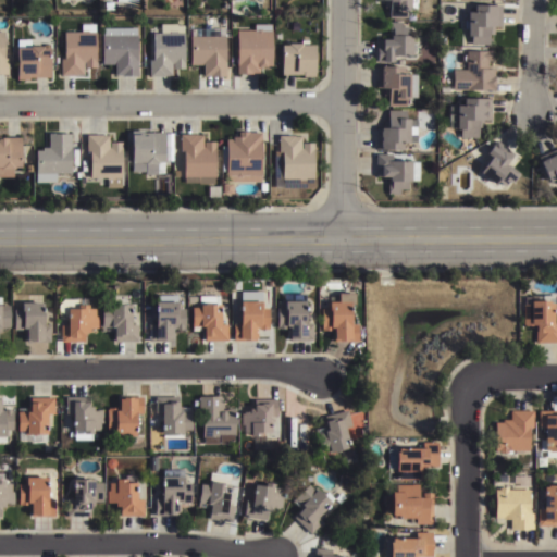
[(416,0),(416,8),(410,8),(410,9),(407,9),(407,17),(388,17),(388,0),(416,0)]
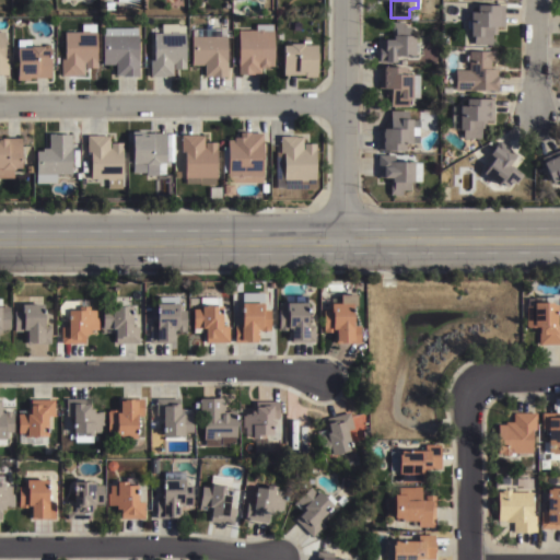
[(470,11),(476,11),(477,3),(503,4),(502,25),(496,25),(496,34),(492,34),(492,45),(473,44),(474,35),(469,35),(469,27),(466,27),(467,20),(470,20),(470,11)]
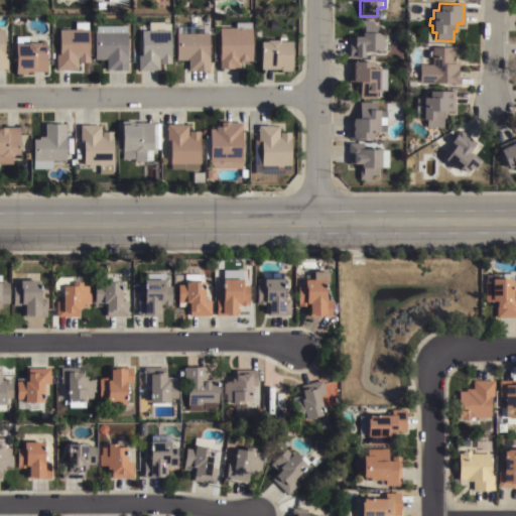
[(371,19),(371,32),(381,32),(381,39),(383,39),(383,47),(381,47),(381,50),(374,50),(374,57),(348,57),(348,48),(350,48),(350,36),(361,35),(360,19),(371,19)]
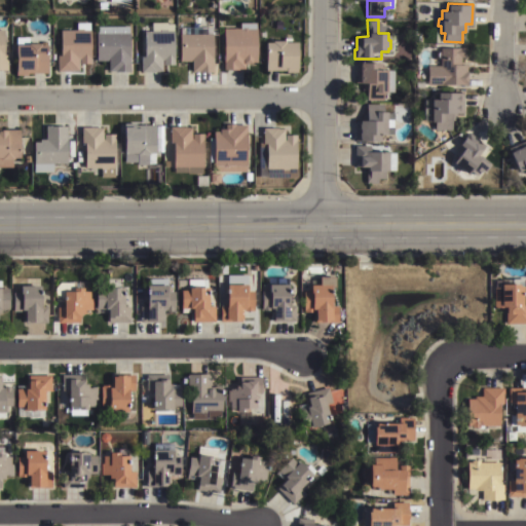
[(174,31),(174,64),(162,64),(162,60),(161,60),(162,71),(159,71),(159,72),(141,72),(141,55),(143,55),(144,31),(151,31),(151,22),(166,23),(166,24),(173,24),(173,31),(174,31)]
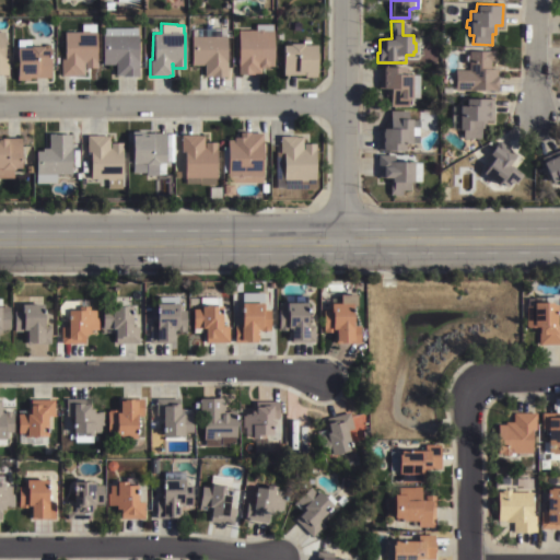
[(271,23),(271,31),(272,31),(272,66),(267,66),(267,67),(259,67),(259,73),(253,73),(253,74),(236,74),(236,30),(254,30),(254,23),(271,23)]
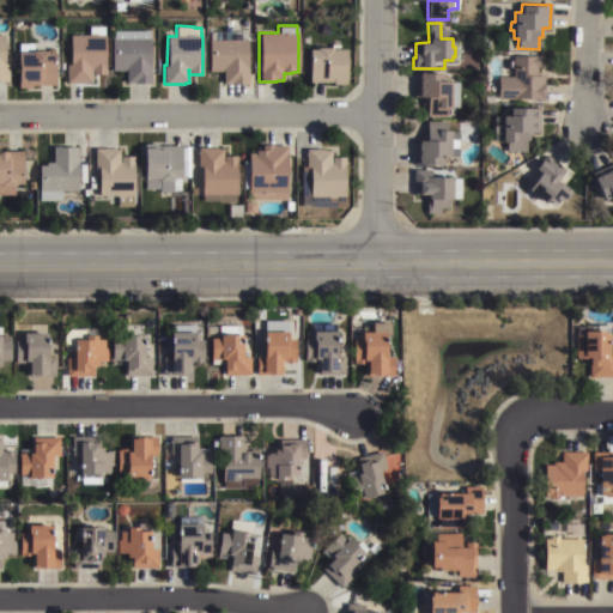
[(149,30),(149,37),(150,37),(151,83),(133,83),(133,82),(126,83),(126,70),(111,70),(111,37),(113,37),(113,30),(149,30)]
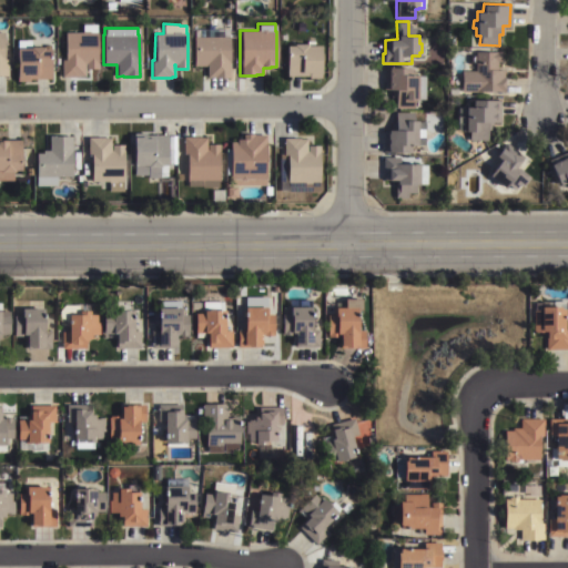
[(229,78),(205,78),(205,66),(192,66),(192,36),(193,36),(193,29),(227,29),(227,30),(233,30),(233,37),(227,37),(229,78)]
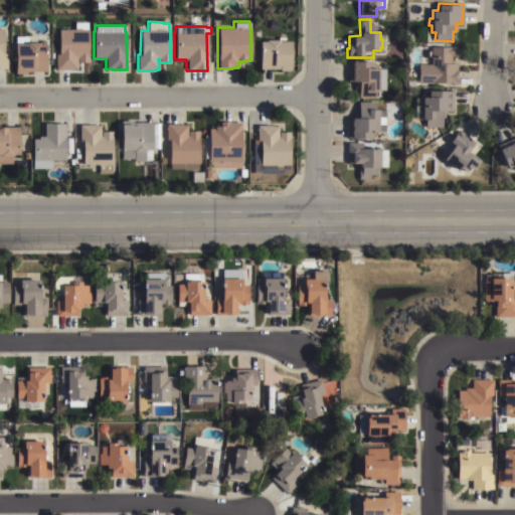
[(74,28),(74,27),(80,27),(80,29),(89,29),(89,62),(77,62),(77,56),(76,56),(76,68),(69,68),(69,69),(55,69),(55,54),(58,54),(58,28),(74,28)]
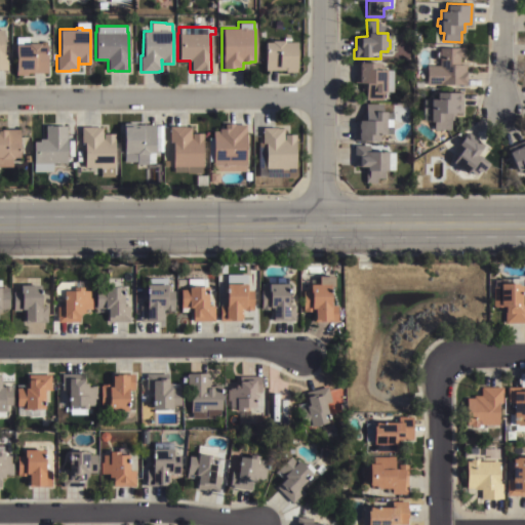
[(270,41),(270,40),(283,40),(283,41),(295,41),(296,73),(284,73),(284,70),(264,70),(264,41),(270,41)]
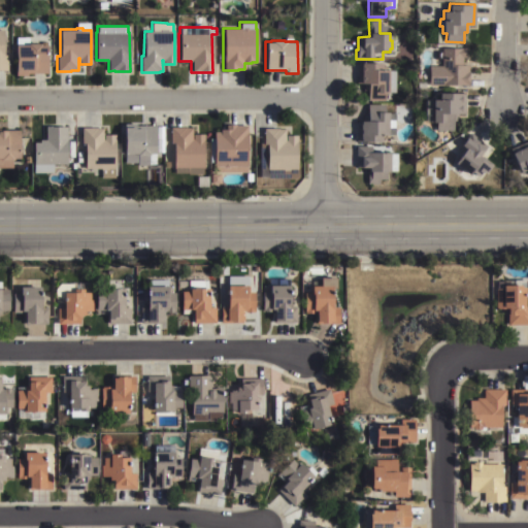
[(30,44),(30,43),(40,43),(40,44),(46,44),(46,72),(27,73),(27,75),(15,75),(14,44),(30,44)]
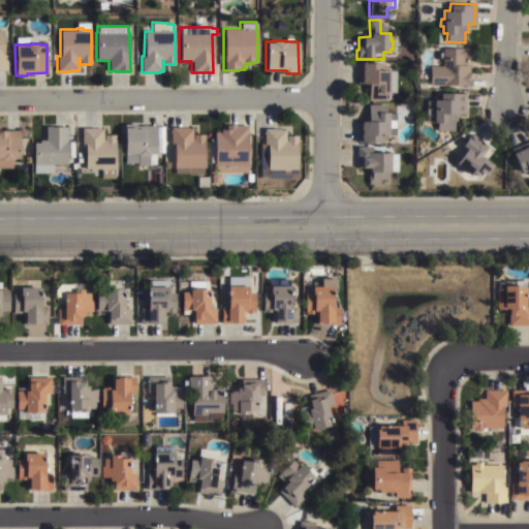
[(463,48),(463,49),(467,49),(466,57),(463,57),(463,64),(469,64),(469,70),(471,70),(471,86),(469,86),(429,86),(430,65),(442,65),(442,48),(463,48)]
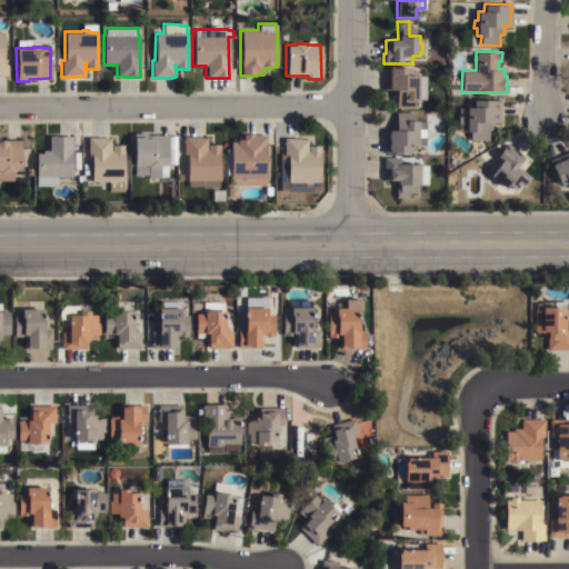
[(411,68),(411,75),(418,75),(418,76),(426,76),(425,99),(418,98),(418,100),(413,100),(413,108),(396,108),(396,89),(383,89),(383,68),(411,68)]
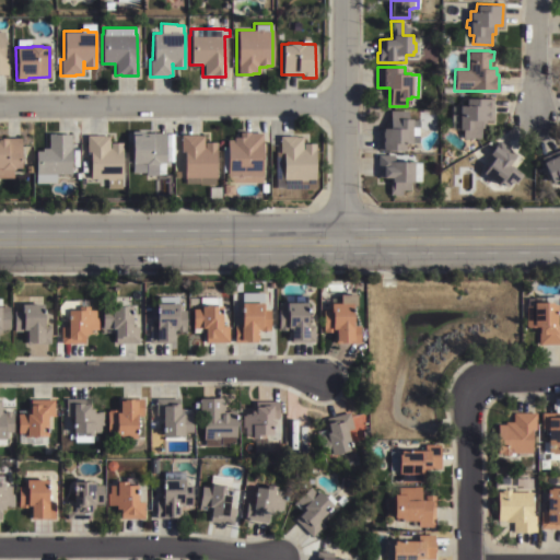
[(466,105),(466,98),(493,98),(492,120),(485,120),(486,128),(480,128),(480,138),(462,138),(463,129),(450,129),(451,105),(459,106),(466,105)]
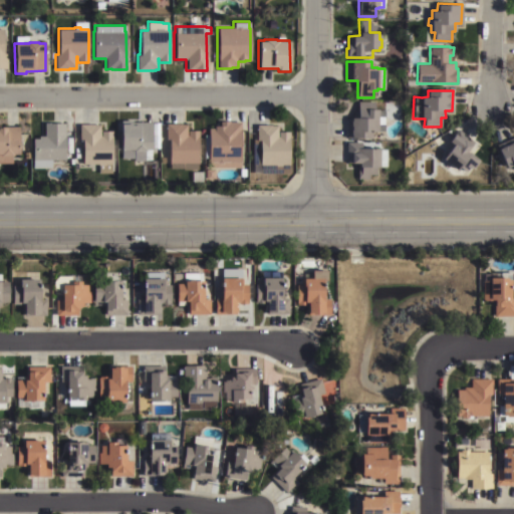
[(357,100),(374,100),(374,108),(377,108),(377,109),(383,109),(383,132),(377,132),(370,132),(370,138),(346,138),(345,117),(353,117),(353,110),(357,110),(357,100)]
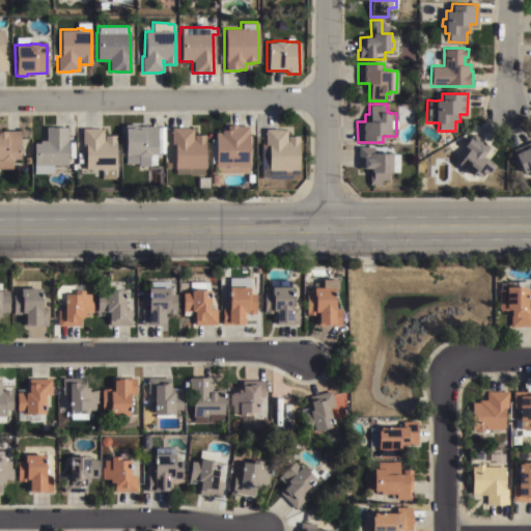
[(238,124),(238,127),(249,127),(249,172),(215,173),(215,133),(222,133),(222,130),(228,130),(228,124),(238,124)]
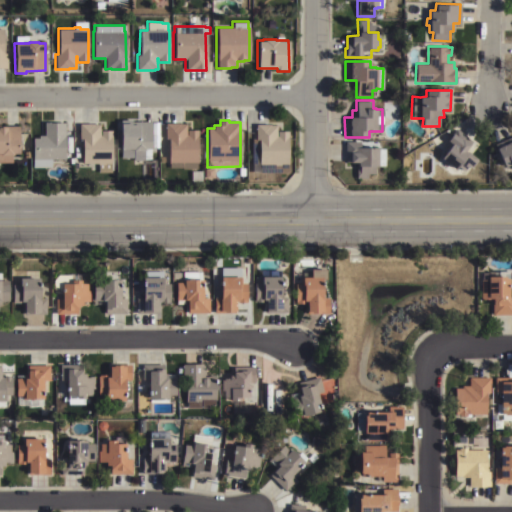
[(131,123),(131,124),(137,124),(136,122),(151,121),(152,152),(151,152),(151,159),(145,159),(145,160),(133,160),(133,158),(121,158),(121,123),(131,123)]
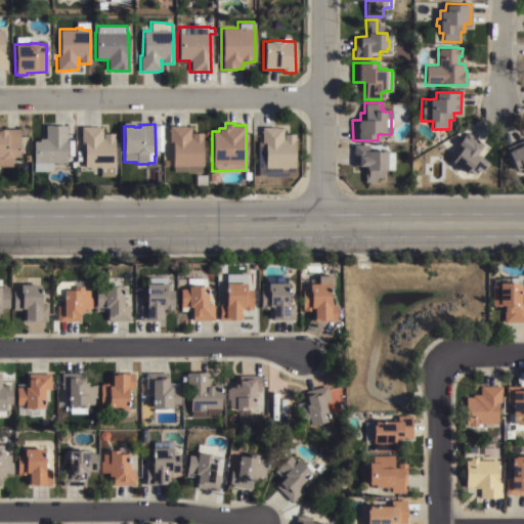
[(50,125),(66,125),(67,163),(53,163),(53,171),(34,171),(33,140),(39,140),(39,138),(45,138),(45,125),(50,125)]
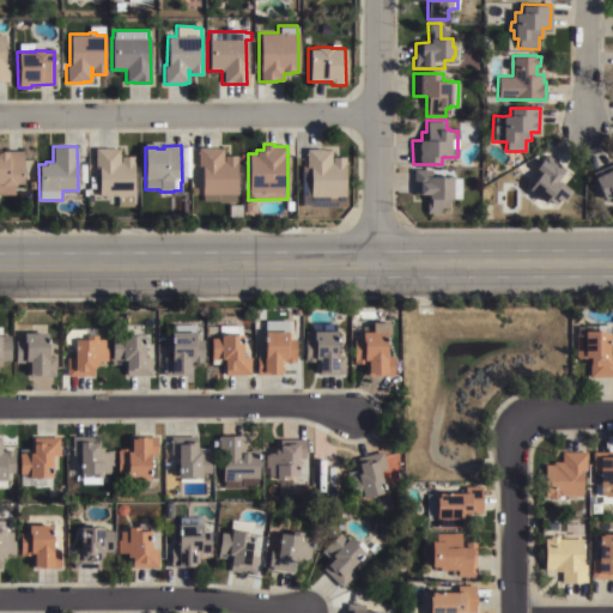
[(235,201),(218,201),(218,200),(202,200),(202,165),(198,165),(198,147),(214,146),(214,149),(223,149),(223,161),(224,161),(224,156),(237,155),(237,194),(235,194),(235,201)]
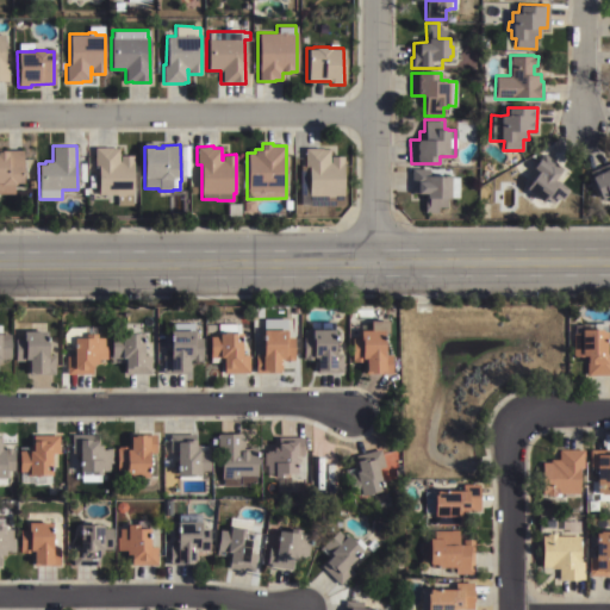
[(117,195),(117,194),(103,194),(103,199),(93,198),(93,188),(97,188),(98,165),(94,165),(94,148),(111,148),(119,148),(118,162),(119,162),(119,155),(134,155),(134,194),(132,194),(132,205),(117,205),(117,195)]
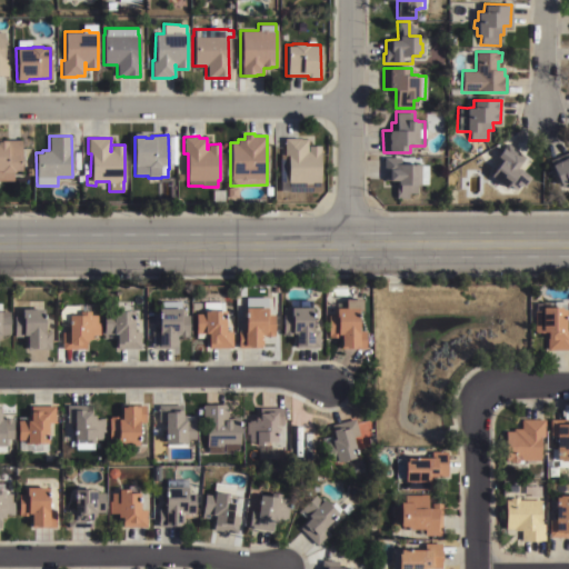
[(283,138),(299,138),(299,139),(306,139),(306,151),(307,151),(307,146),(319,146),(319,182),(318,182),(318,191),(279,191),(279,155),(283,155),(283,138)]
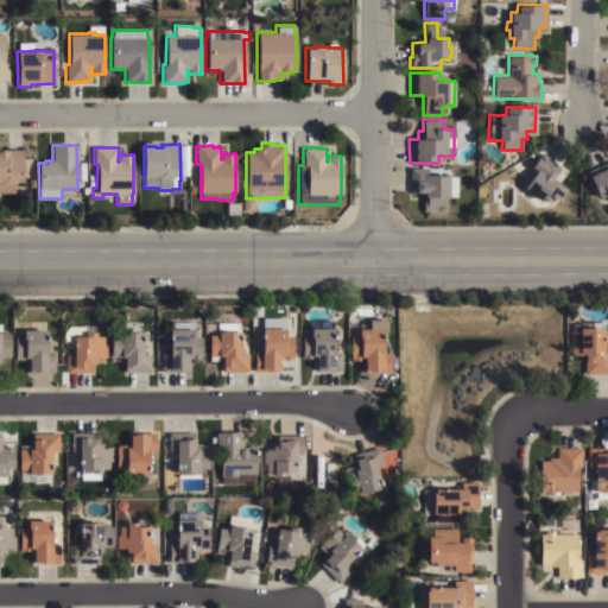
[(13,191),(0,191),(0,151),(5,151),(5,150),(21,150),(21,182),(14,182),(14,184),(13,184),(13,191)]
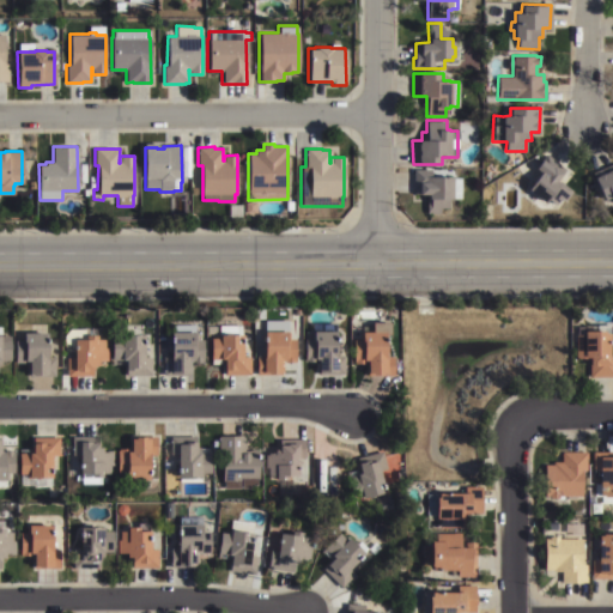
[(540,173),(535,168),(542,159),(552,167),(556,168),(558,164),(565,169),(558,180),(572,190),(564,202),(560,199),(556,205),(553,204),(550,210),(539,208),(522,196),(528,189),(540,173)]
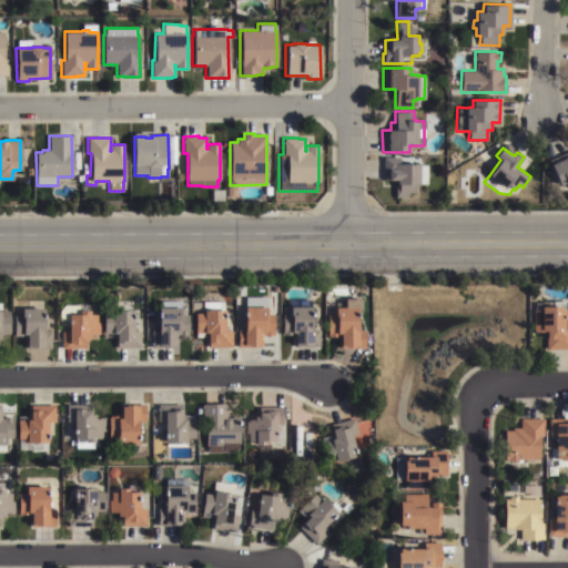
[(393,154),(393,156),(398,156),(398,164),(425,164),(426,178),(418,178),(418,184),(415,184),(415,192),(407,192),(407,199),(394,199),(395,182),(396,182),(396,180),(383,180),(383,173),(382,173),(382,155),(393,154)]
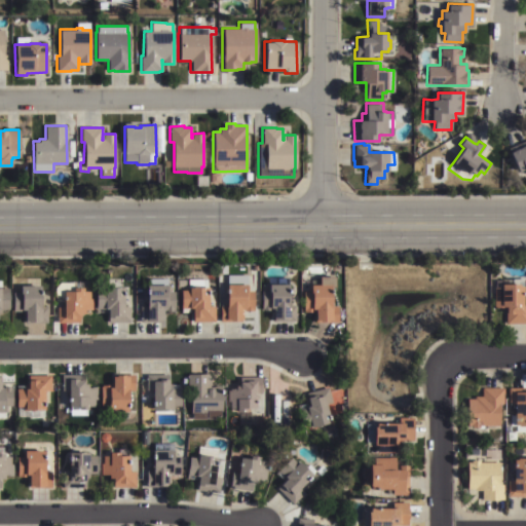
[(525,175),(522,163),(520,164),(522,170),(517,173),(508,152),(511,151),(510,150),(516,148),(516,149),(519,148),(518,146),(524,144),(524,145),(525,144),(525,175)]
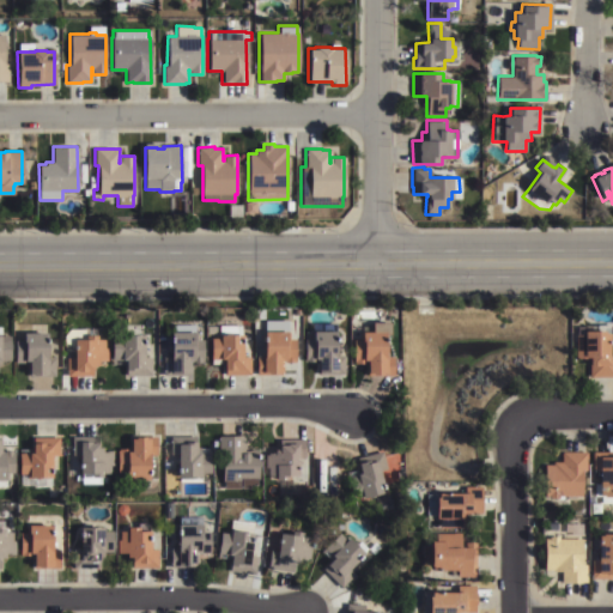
[(229,205),(242,205),(242,217),(229,217),(229,205)]
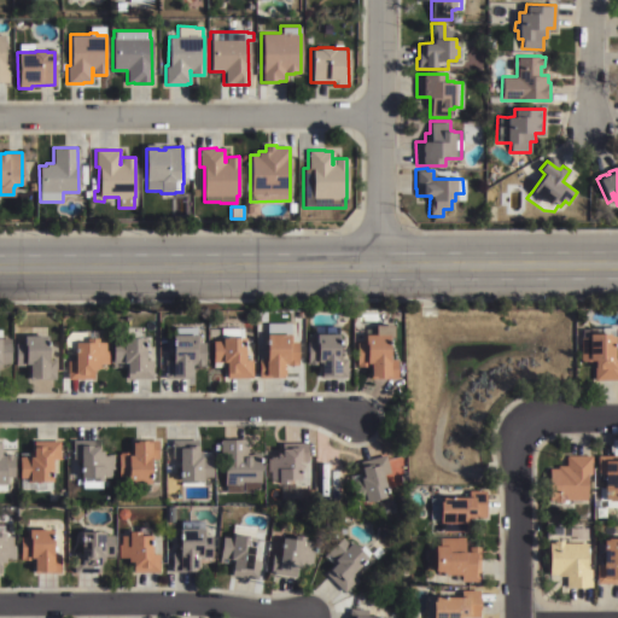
[(392,326),(392,340),(388,342),(388,359),(396,359),(396,378),(384,378),(384,379),(373,379),(373,377),(368,377),(368,363),(366,363),(366,367),(356,367),(356,365),(356,342),(363,342),(363,334),(374,334),(374,326),(392,326)]
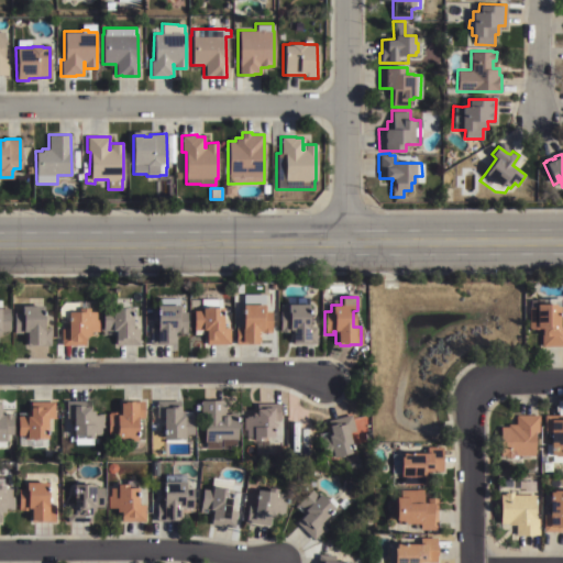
[(307,298),(307,320),(313,320),(313,327),(316,327),(316,344),(291,344),(291,331),(288,331),(288,333),(280,333),(280,332),(279,332),(279,304),(286,304),(286,298),(296,298),(307,298)]
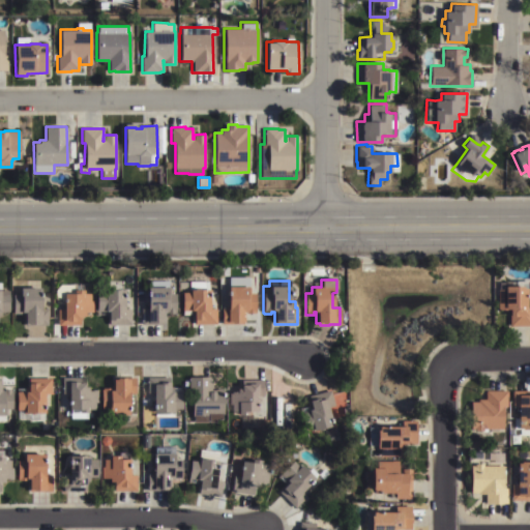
[(527,311),(529,311),(529,327),(509,327),(509,316),(509,312),(509,310),(499,311),(499,310),(498,310),(498,282),(529,282),(529,294),(527,294),(527,300),(527,311)]
